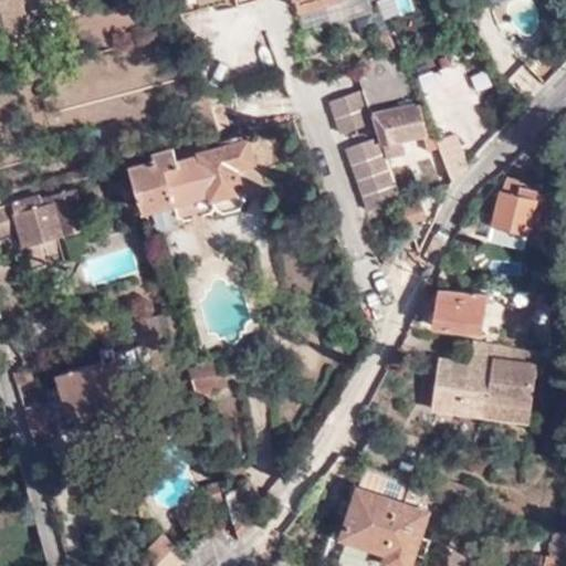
[(0,0),(0,49),(31,41),(27,24),(29,23),(25,9),(52,2),(51,0),(0,0)]
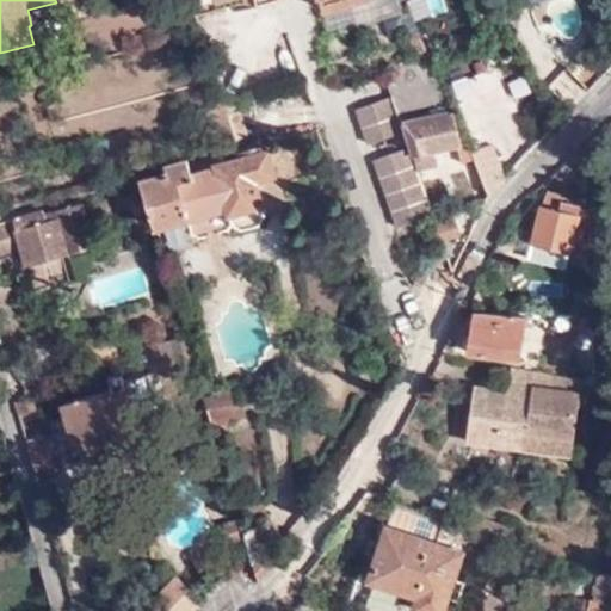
[(255,0),(257,2),(266,0),(319,0),(322,11),(358,0),(255,0)]
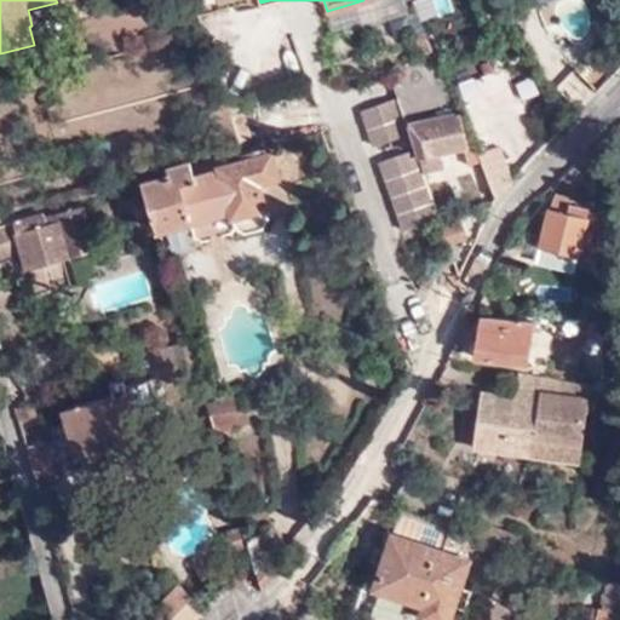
[(430,0),(437,17),(457,10),(453,0),(430,0)]
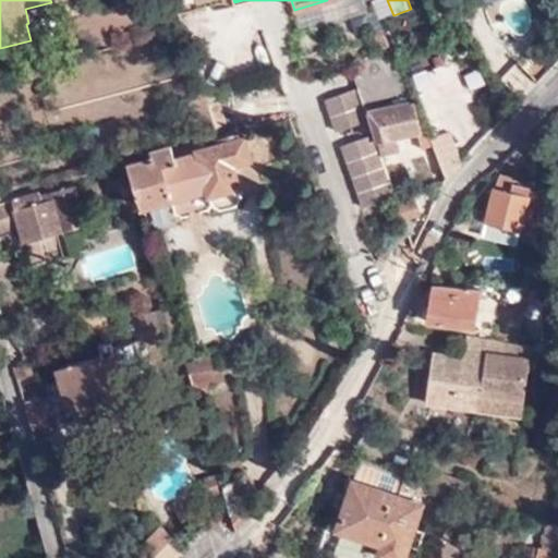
[(362,117),(350,85),(317,96),(329,129),(362,117)]
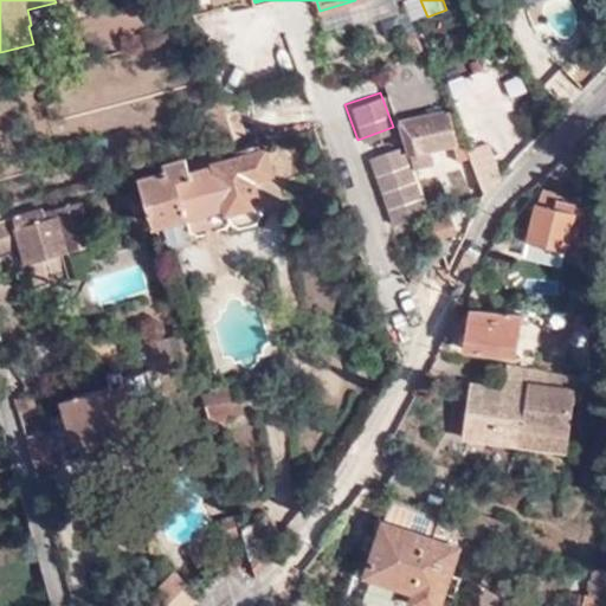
[(449,159),(466,154),(446,108),(395,115),(405,149),(401,150),(407,166),(426,162),(421,147),(442,143),(449,159)]
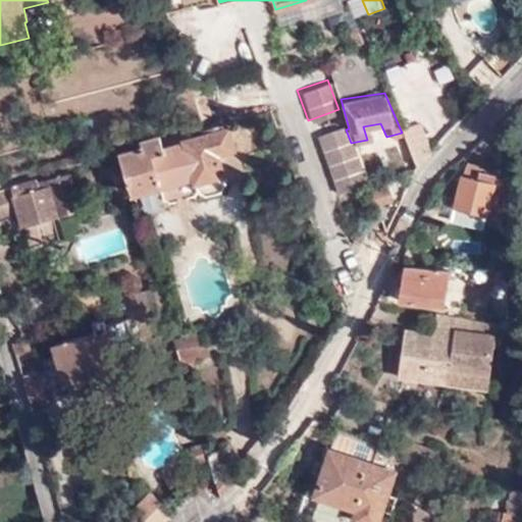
[(145,149),(119,155),(129,195),(156,188),(157,191),(194,180),(196,192),(207,199),(221,195),(227,185),(219,155),(237,150),(231,129),(227,131),(224,124),(204,131),(206,135),(191,140),(189,135),(161,143),(159,138),(143,142),(145,149)]
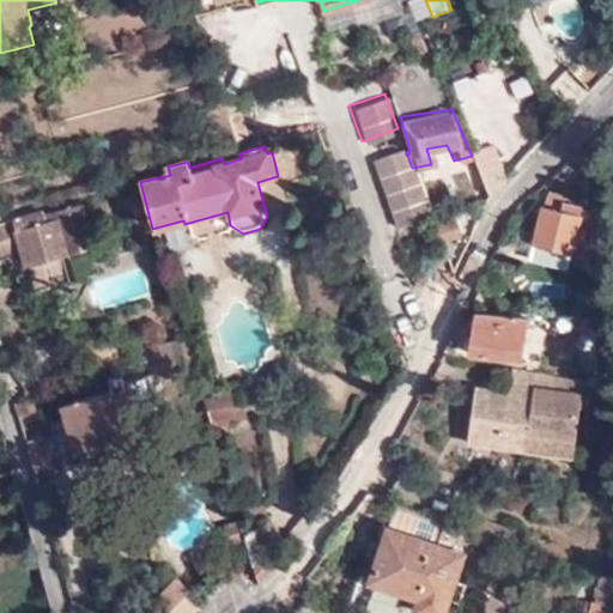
[(412,168),(406,152),(399,155),(395,146),(369,156),(393,223),(429,211),(412,168)]
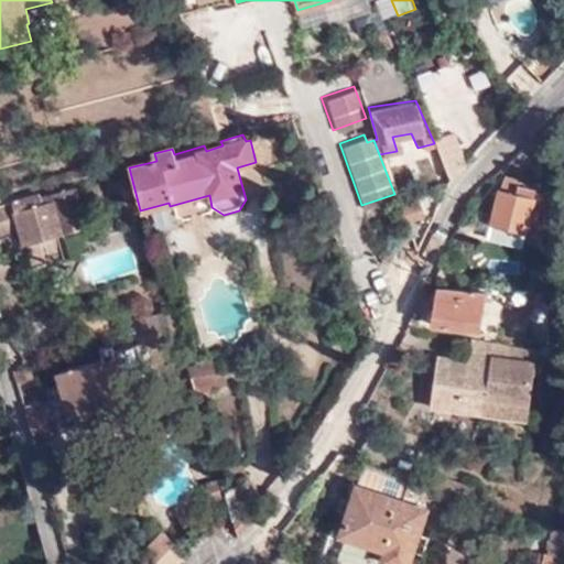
[(545,158),(543,134),(510,161),(519,177),(545,158)]
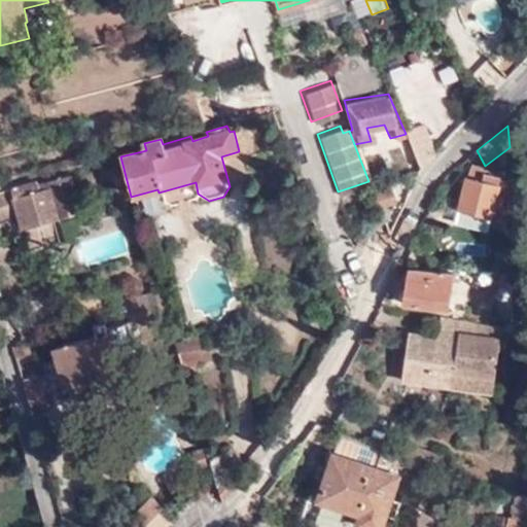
[(421,170),(433,155),(424,131),(407,138),(421,170)]
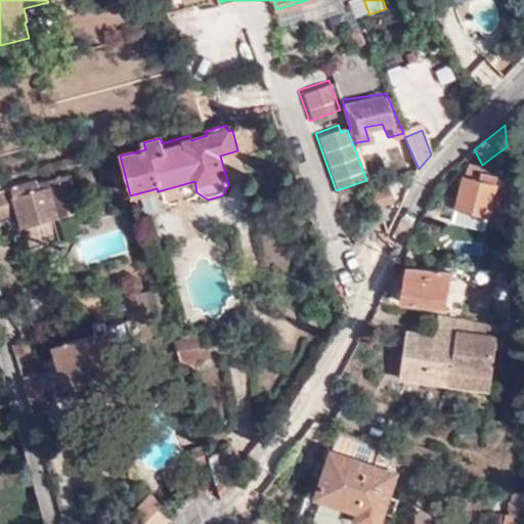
[(480,174),(480,169),(466,166),(459,178),(450,223),(481,229),(482,216),(506,221),(505,182),(492,180),(492,177),(480,174)]
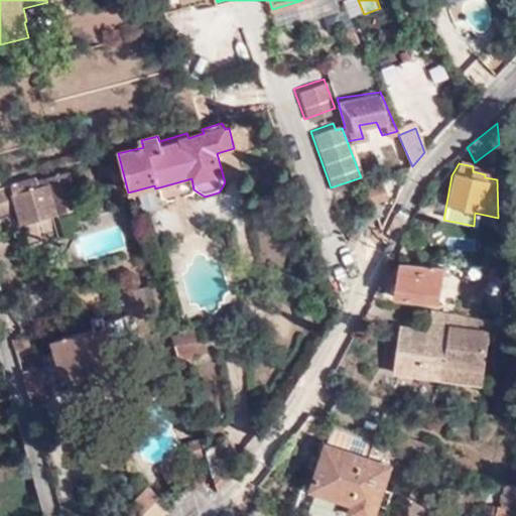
[(0,218),(21,213),(24,223),(79,209),(69,173),(37,183),(36,179),(0,188),(0,218)]
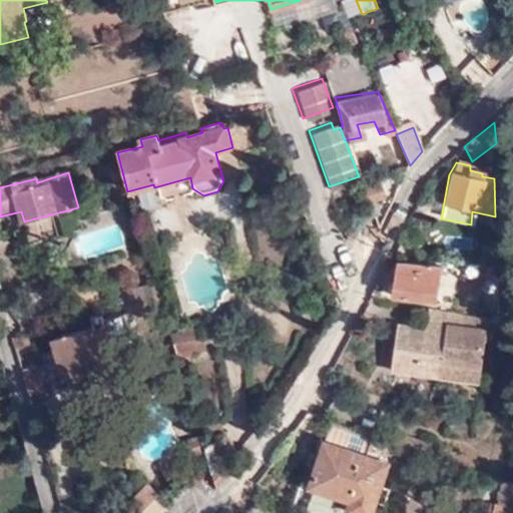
[(364,188),(378,184),(374,174),(361,180),(364,188)]
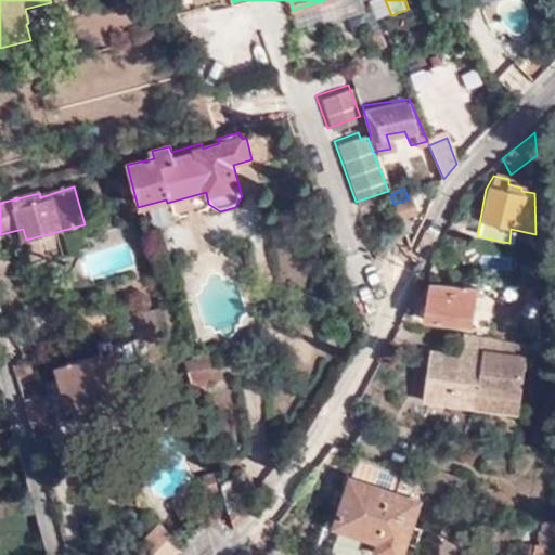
[(394,204),(398,217),(412,210),(409,199),(394,204)]
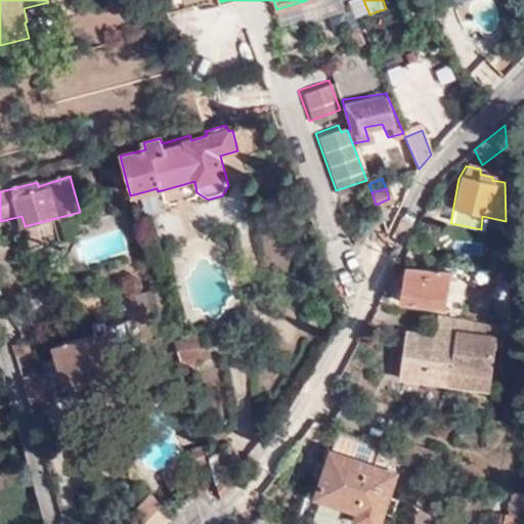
[(398,269),(394,302),(431,306),(433,273),(398,269)]
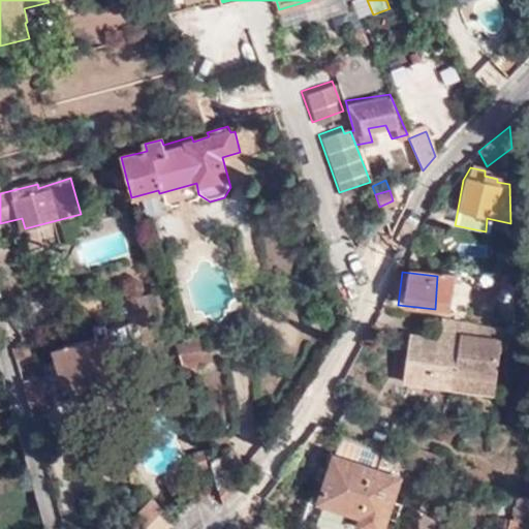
[(476,275),(455,273),(455,280),(475,282),(476,275)]
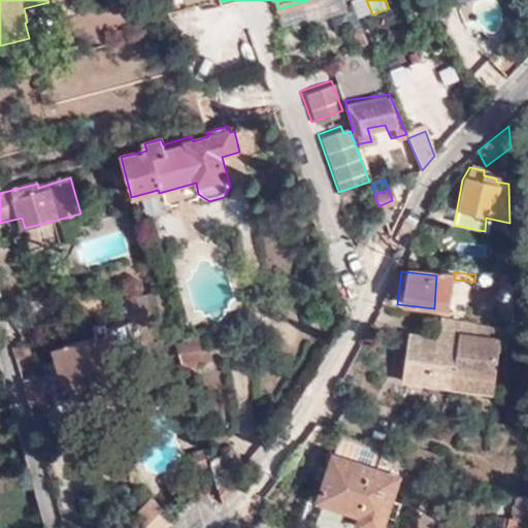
[(513,288),(514,278),(493,276),(492,286),(513,288)]
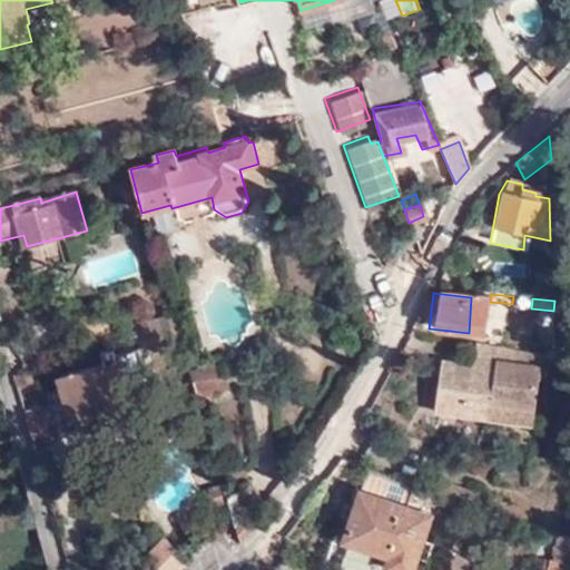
[(120,334),(124,347),(164,336),(177,332),(173,317),(120,334)]
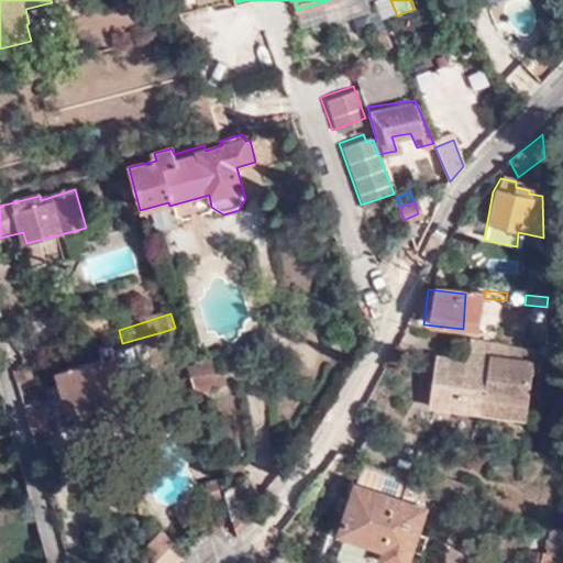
[(175,328),(162,332),(164,343),(177,339),(175,328)]
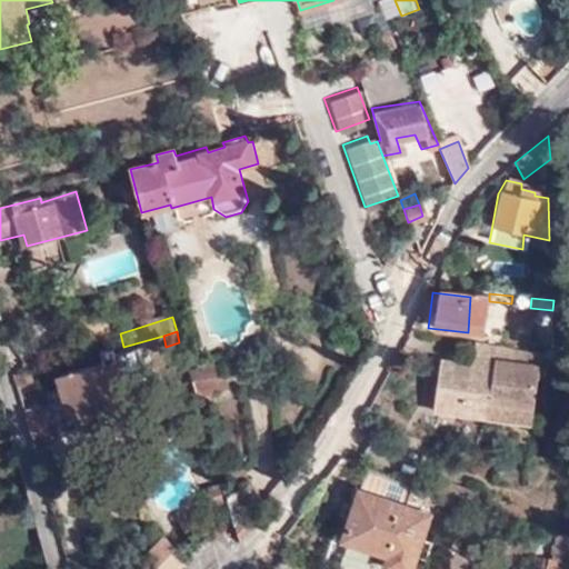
[(535,353),(469,341),(467,368),(435,365),(428,419),(527,432),(535,353)]
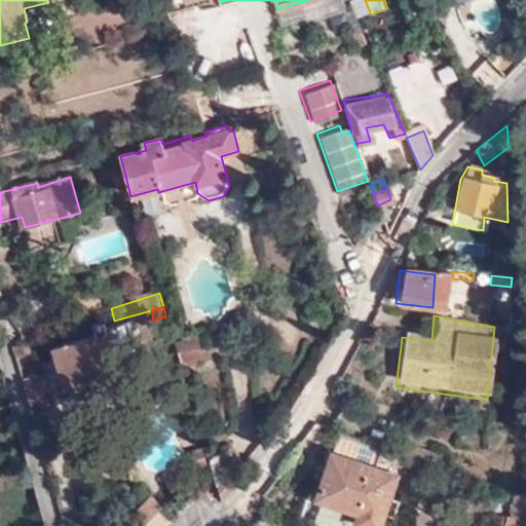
[(137,344),(130,324),(104,332),(101,338),(58,349),(68,383),(121,370),(116,350),(137,344)]
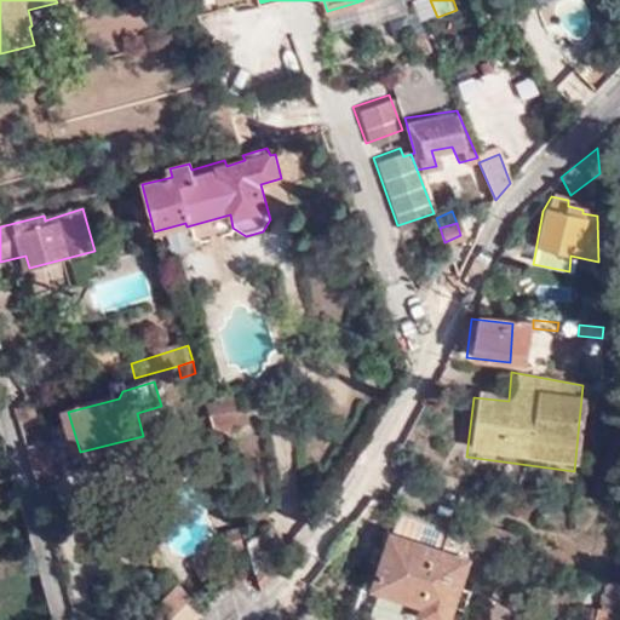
[(204,399),(217,443),(234,440),(229,422),(244,418),(239,397),(231,400),(229,392),(204,399)]
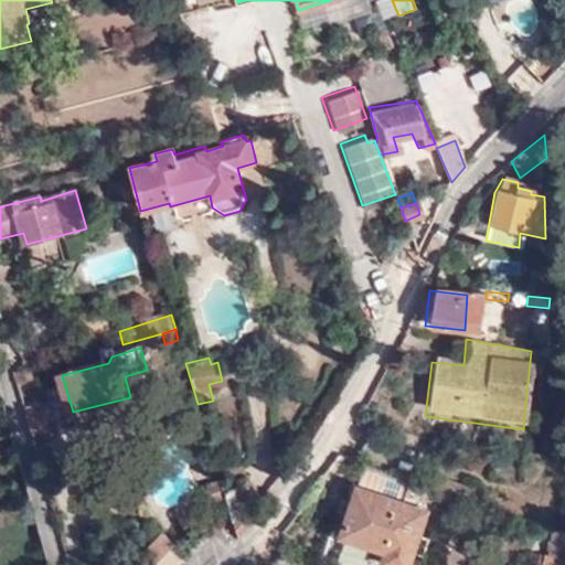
[(32,370),(14,375),(18,385),(34,380),(32,370)]
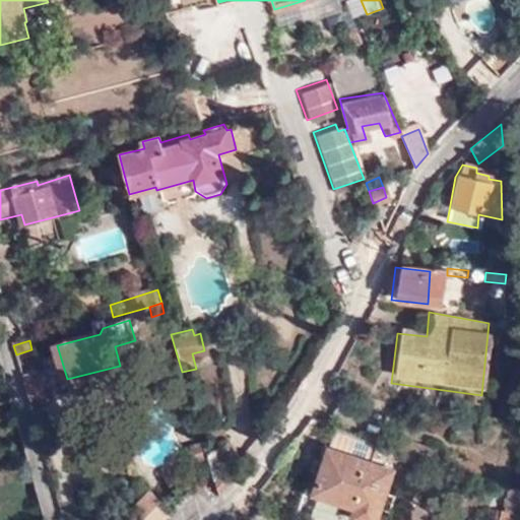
[(39,373),(22,377),(30,403),(46,399),(39,373)]
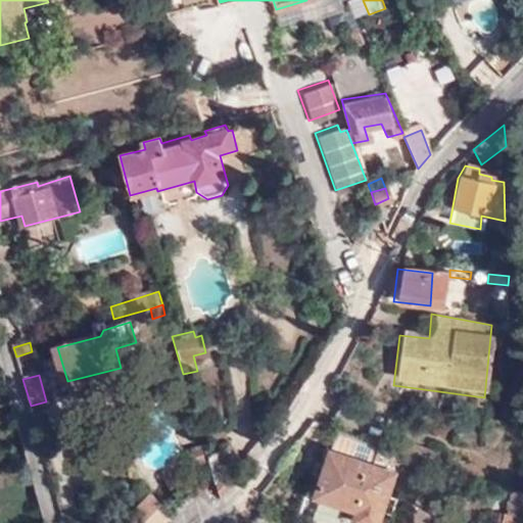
[(393,455),(335,429),(315,494),(355,509),(352,517),(368,522),(377,522),(399,457),(393,455)]
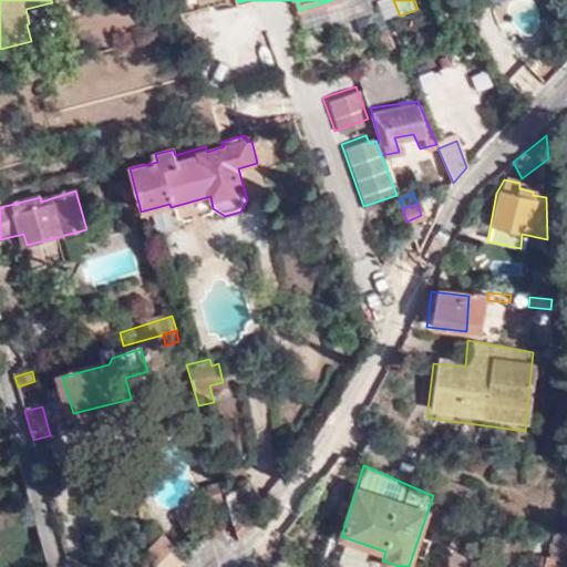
[(225,497),(219,482),(206,485),(212,507),(226,504),(225,498),(225,497)]
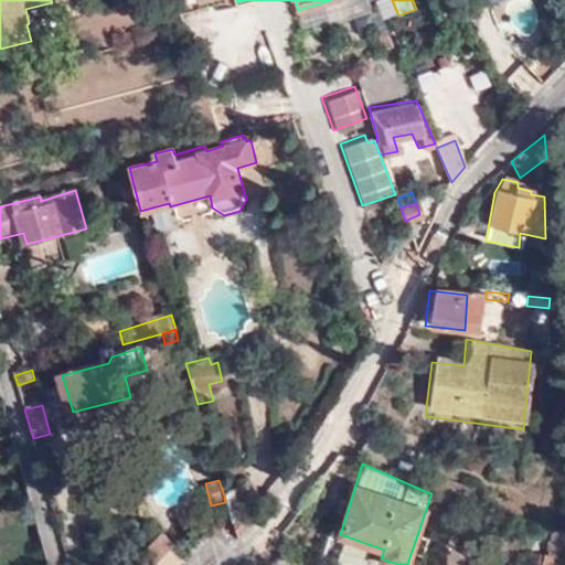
[(224,497),(227,510),(235,540),(257,516),(246,508),(256,498),(244,483),(224,496),(224,497)]
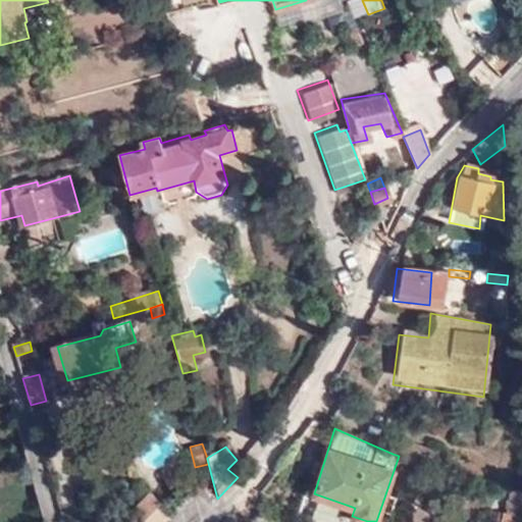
[(504,521),(521,521),(521,493),(509,490),(508,515),(501,514),(500,521),(504,521)]
